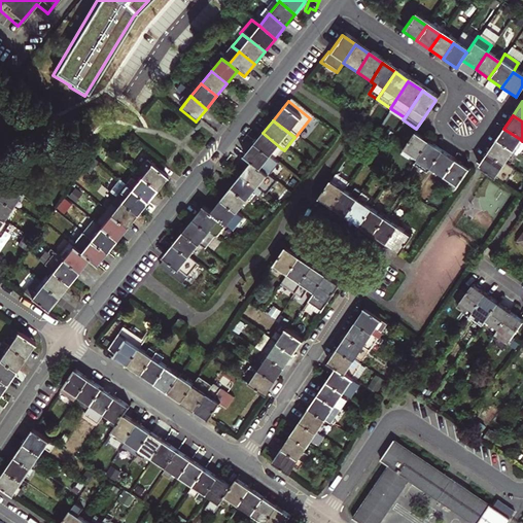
[(520,139),(503,129),(495,141),(511,152),(520,139)]
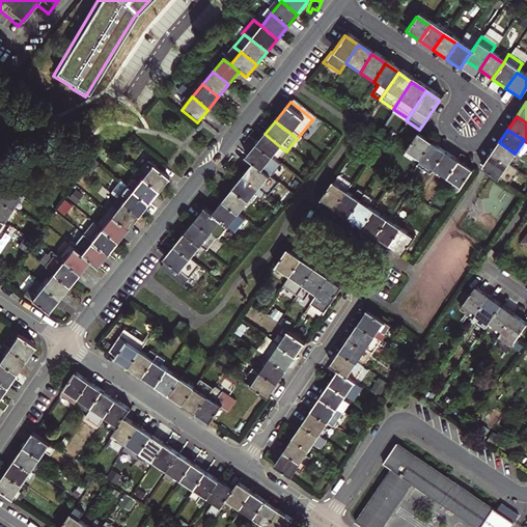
[(265,134),(254,146),(270,159),(274,153),(278,156),(283,149),(265,134)]
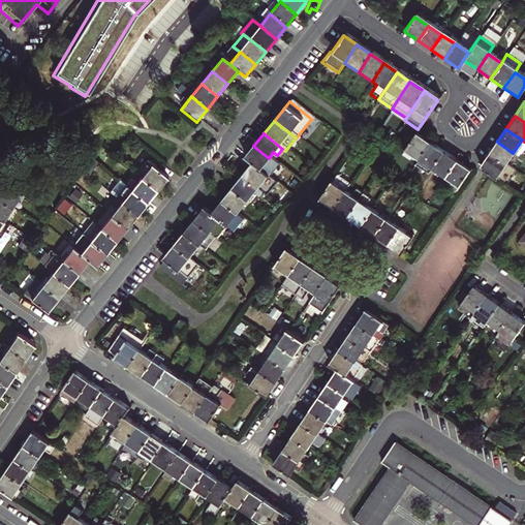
[(417,160),(427,145),(413,135),(403,151),(417,160)]
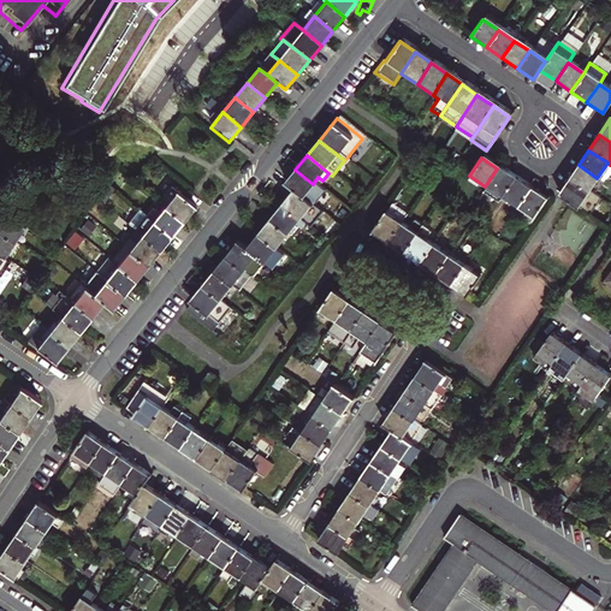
[(597,178),(579,165),(568,181),(586,194),(597,178)]
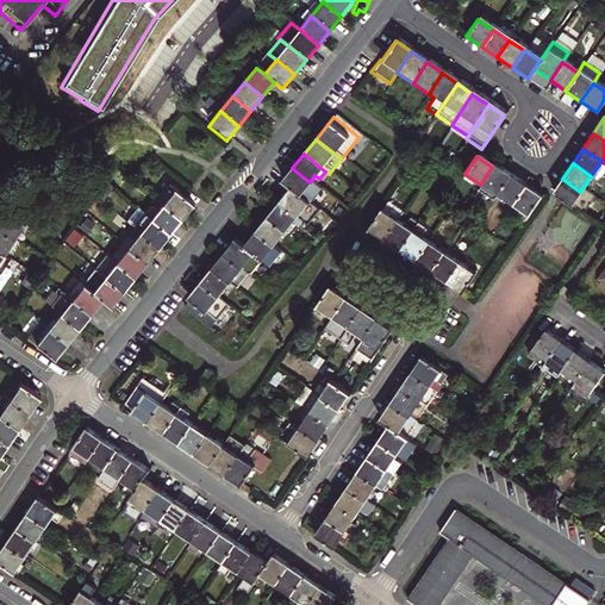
[(494,195),(507,176),(492,167),(480,185),(494,195)]
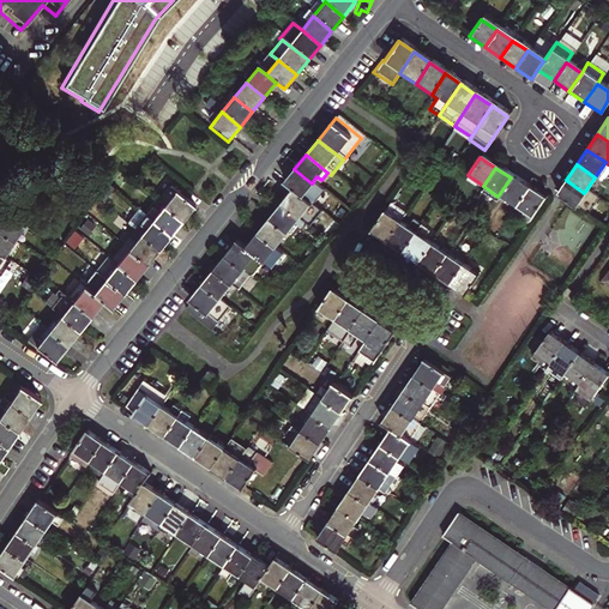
[(294,169),(282,185),(290,191),(309,206),(321,191),(312,184),(294,169)]
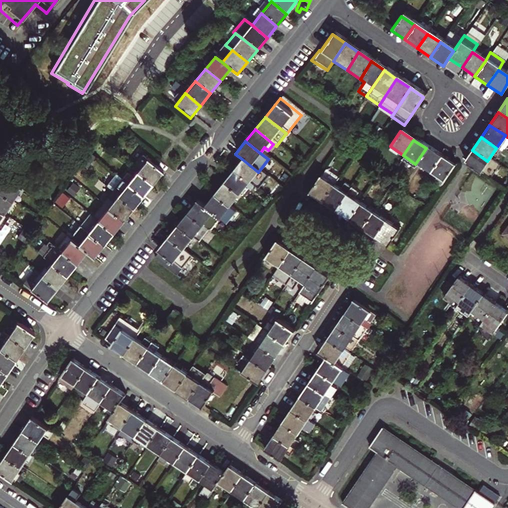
[(428,172),(438,157),(426,148),(415,164),(428,172)]
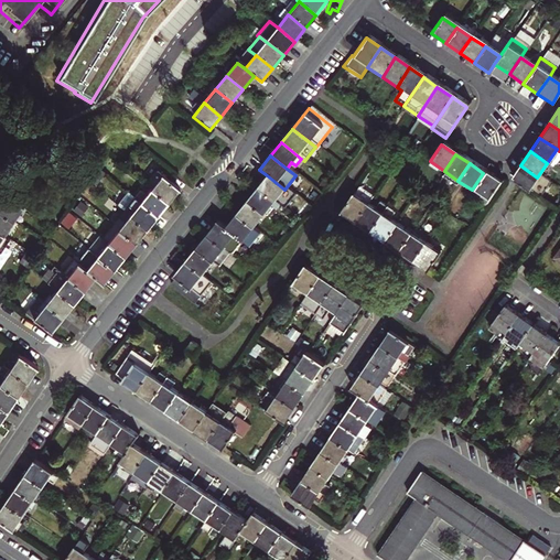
[(537,178),(520,165),(509,181),(534,197),(544,182),(537,178)]
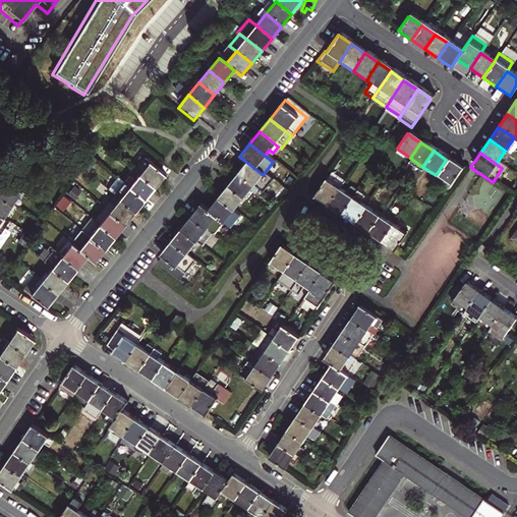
[(135,176),(152,188),(161,176),(141,160),(131,172),(135,176)]
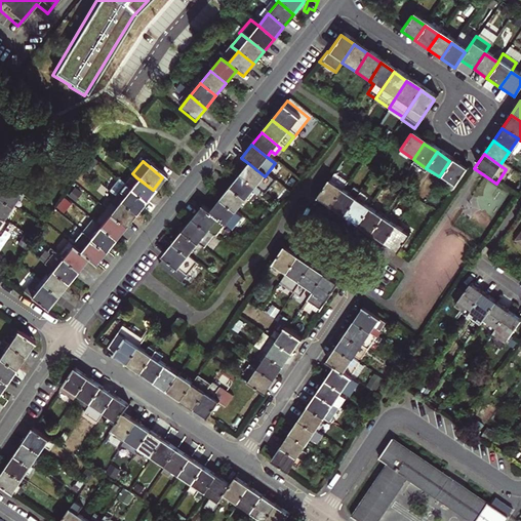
[(453,186),(464,170),(449,161),(439,176),(453,186)]
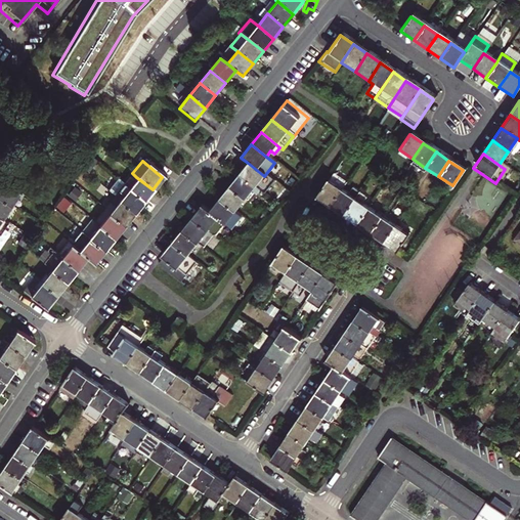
[(248,163),(237,176),(253,188),(261,195),(271,182),(264,176),(248,163)]
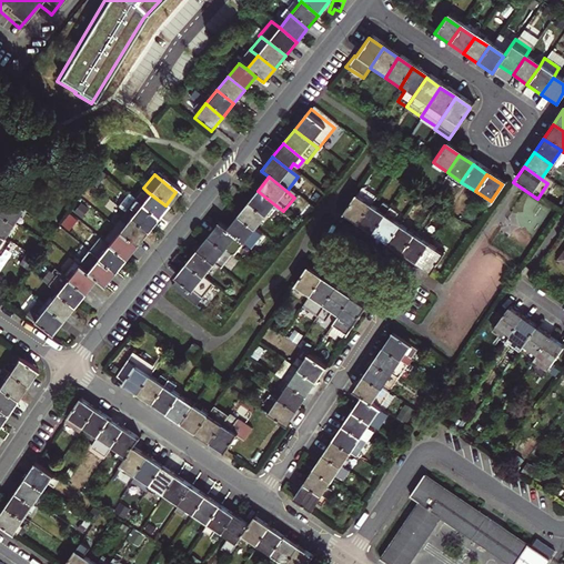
[(258,191),(248,204),(263,217),(274,204),(258,191)]
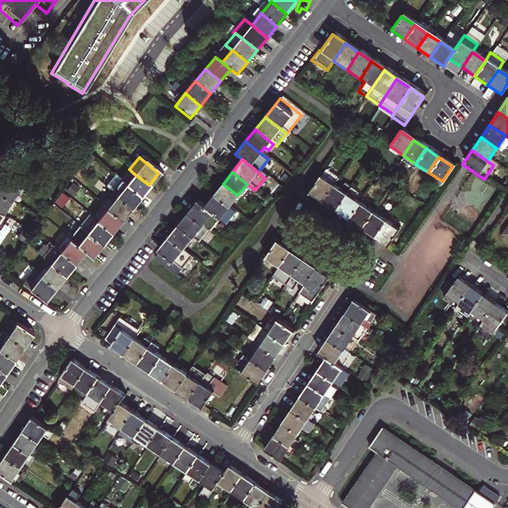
[(123,185),(138,197),(149,185),(133,173),(123,185)]
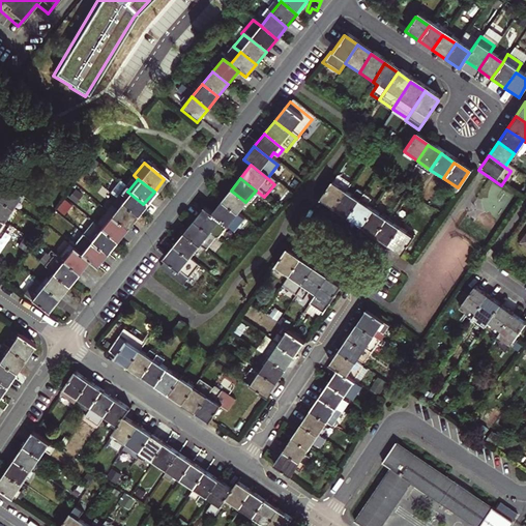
[(329,183),(319,200),(332,209),(343,193),(329,183)]
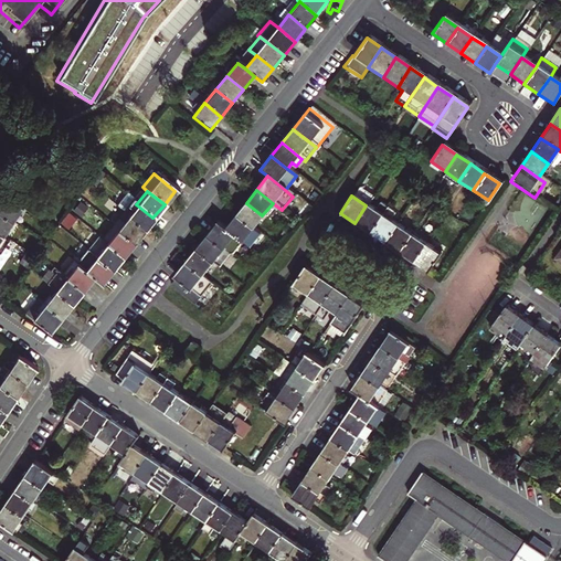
[(1,197),(0,198),(0,218),(9,224),(19,209),(1,197)]
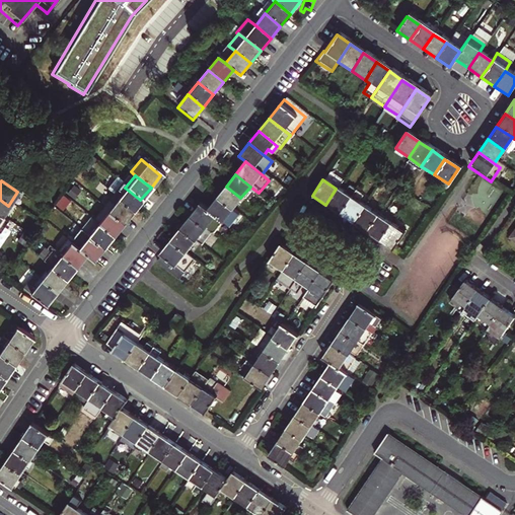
[(115,201),(130,213),(140,200),(125,188),(119,184),(108,196),(115,201)]
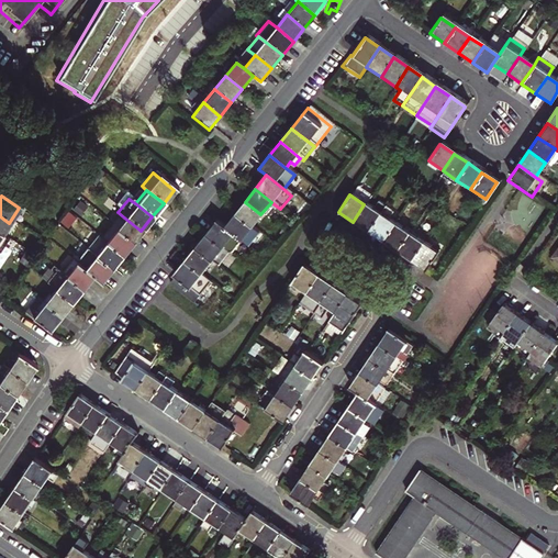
[(245,202),(234,215),(249,229),(260,214),(245,202)]
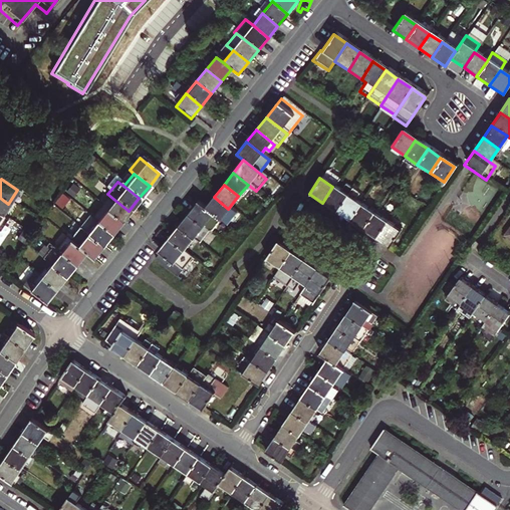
[(332,187),(322,203),(334,211),(349,190),(342,185),(338,191),(332,187)]
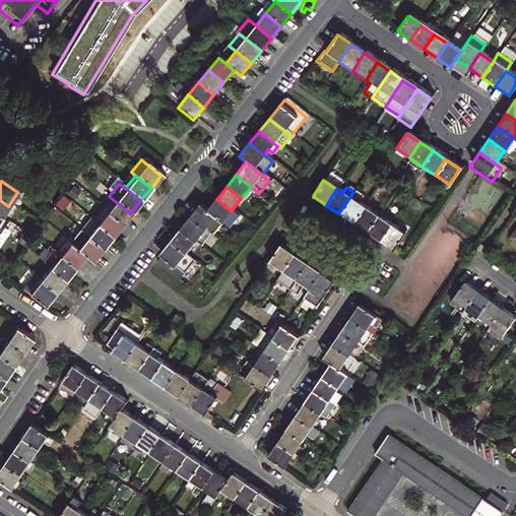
[(353,192),(338,213),(351,222),(363,207),(357,203),(361,196),(353,192)]
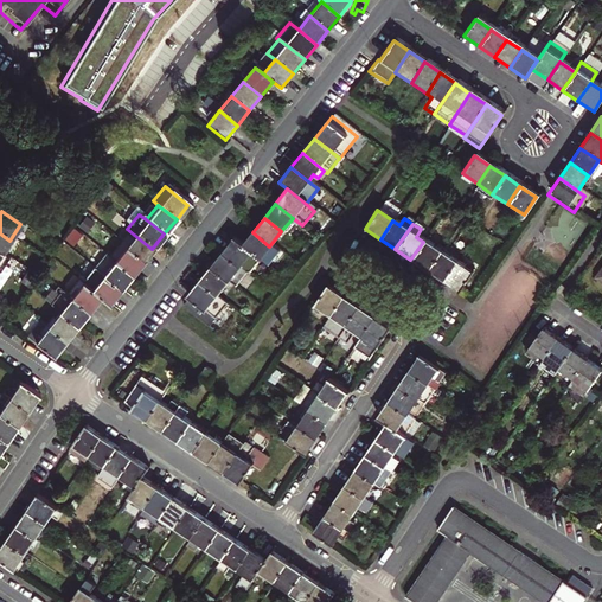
[(253,232),(241,247),(257,261),(264,266),(276,251),(269,247),(253,232)]
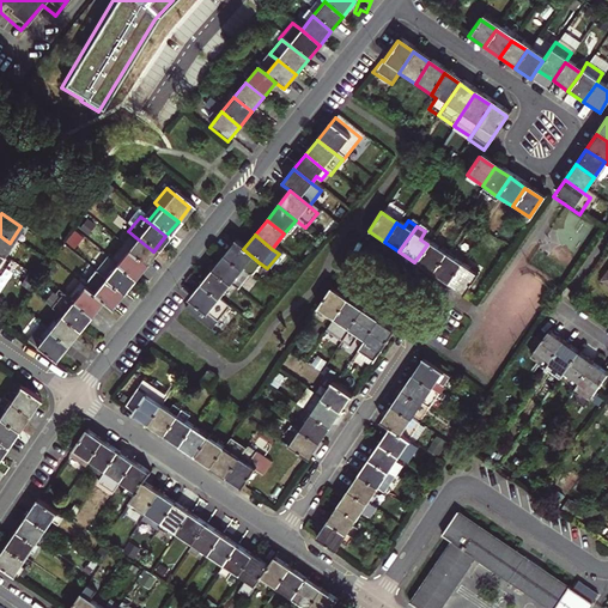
[(0,257),(10,243),(0,236),(0,257)]
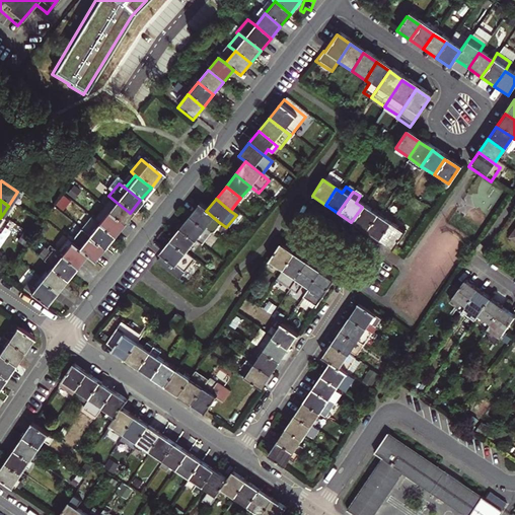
[(99,209),(120,225),(130,213),(115,201),(109,207),(104,202),(99,209)]
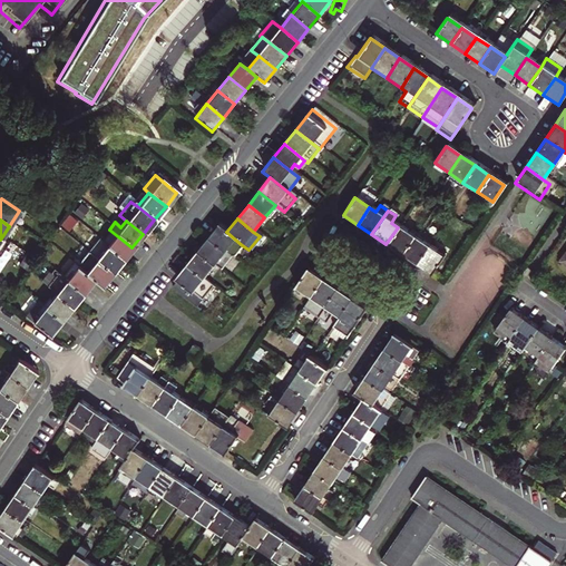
[(218,225),(207,240),(230,259),(231,259),(242,245),(226,232),(218,225)]
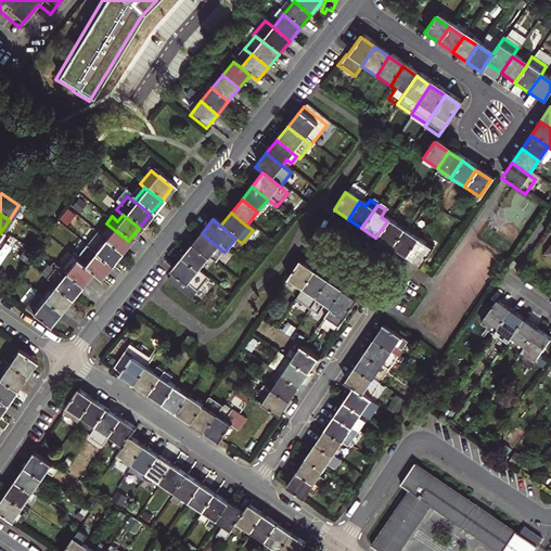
[(387,221),(375,238),(389,247),(401,230),(387,221)]
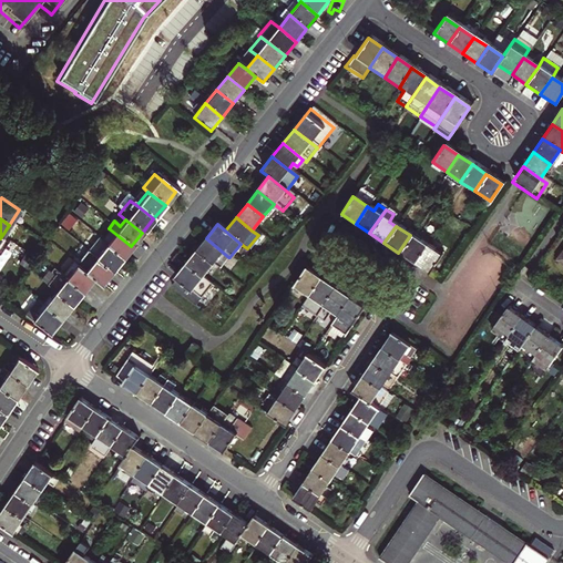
[(103,246),(120,259),(131,246),(109,228),(98,242),(103,246)]
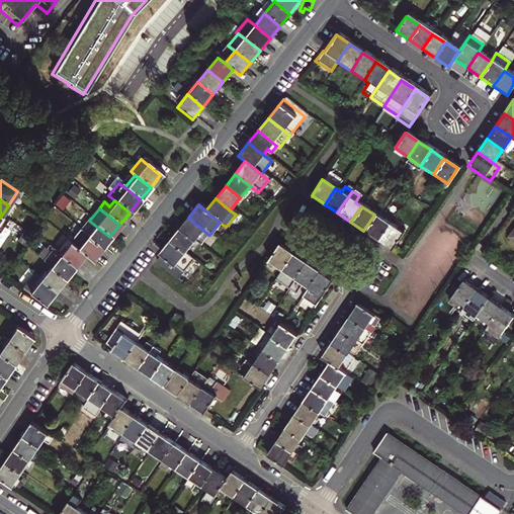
[(374,215),(363,231),(376,240),(388,224),(374,215)]
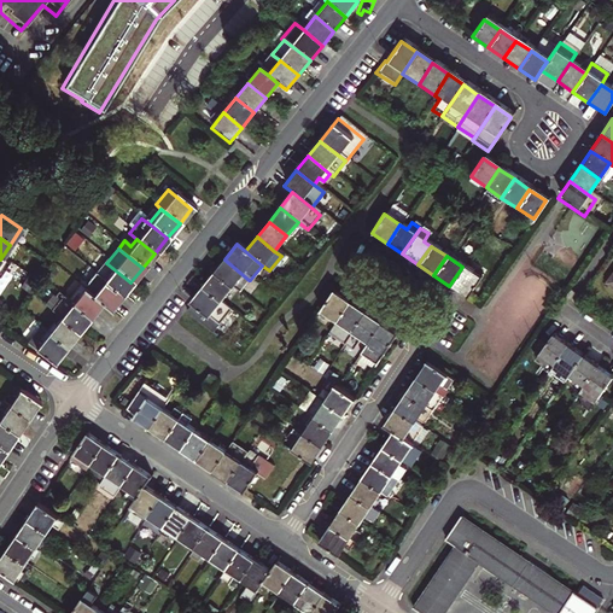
[(225,260),(212,274),(231,287),(238,293),(249,280),(225,260)]
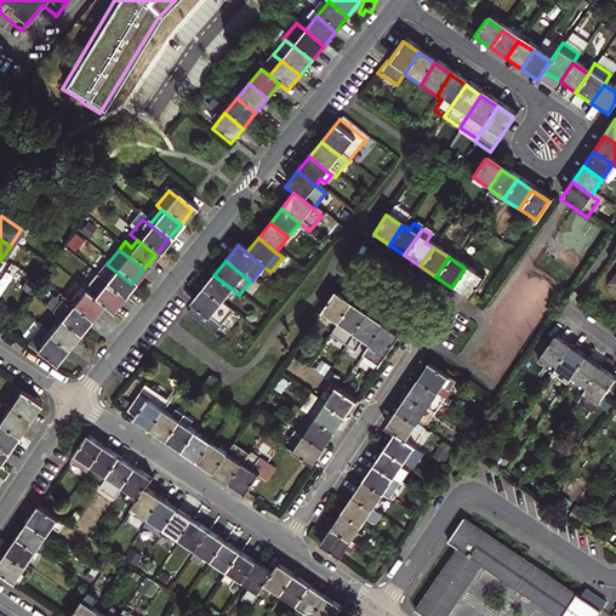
[(0,284),(10,269),(0,263),(0,284)]
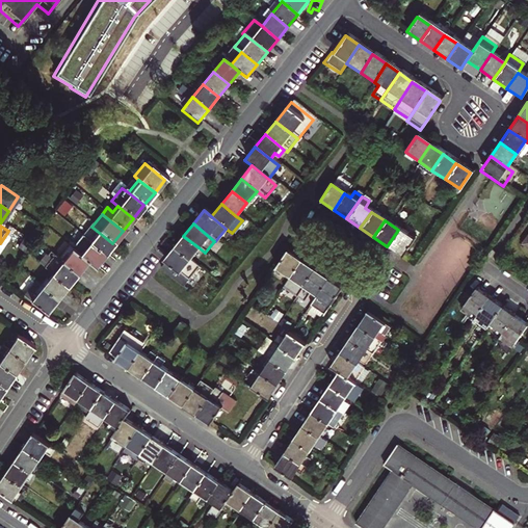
[(398,230),(387,246),(401,256),(412,240),(398,230)]
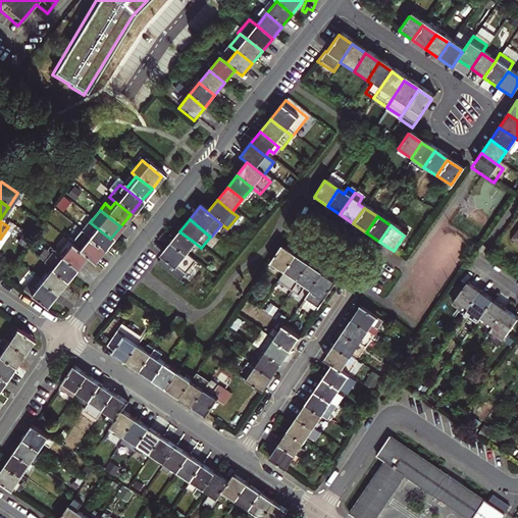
[(85,239),(101,252),(110,239),(95,226),(85,239)]
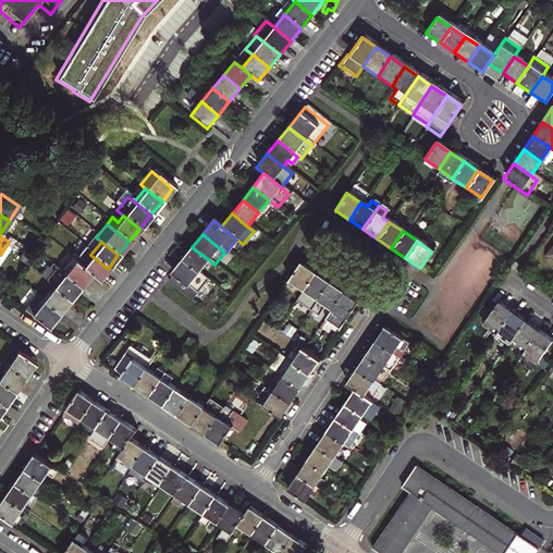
[(192,247),(181,260),(197,273),(208,259),(192,247)]
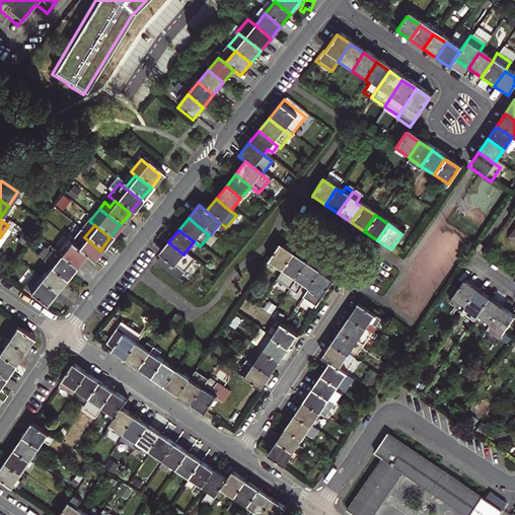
[(83,256),(90,263),(100,250),(84,237),(75,250),(83,256)]
